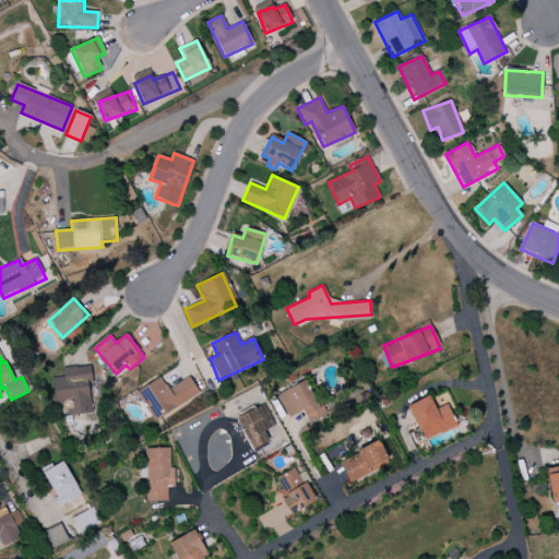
[(55,404),(70,403),(71,416),(92,414),(88,366),(63,368),(63,378),(52,378),(55,404)]
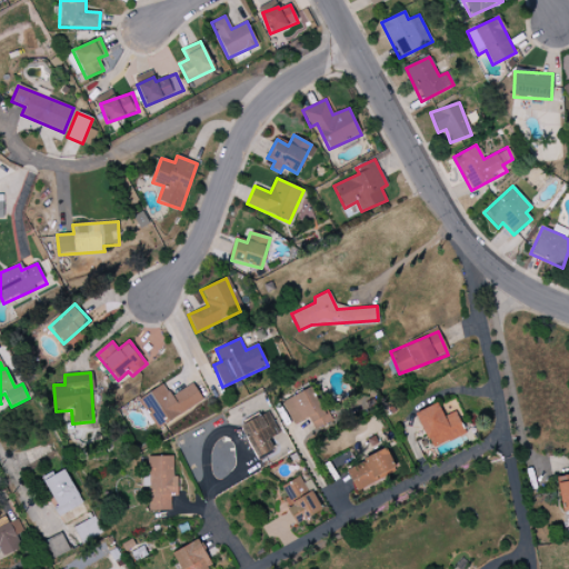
[(157,429),(203,401),(192,385),(171,398),(163,385),(139,399),(157,429)]
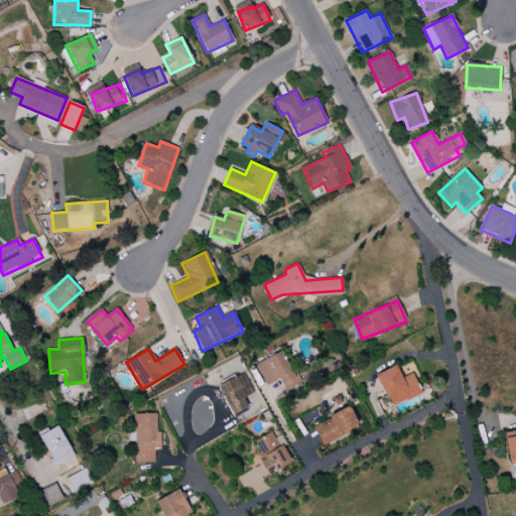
[(265,385),(280,379),(284,390),(297,384),(284,352),(256,363),(265,385)]
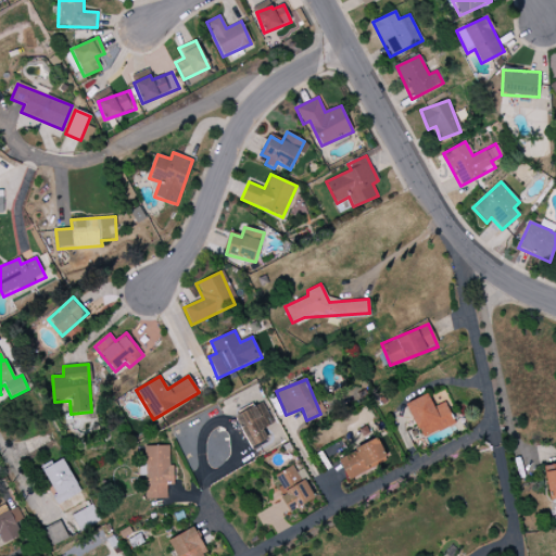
[(405,404),(422,439),(454,424),(444,402),(432,407),(427,394),(405,404)]
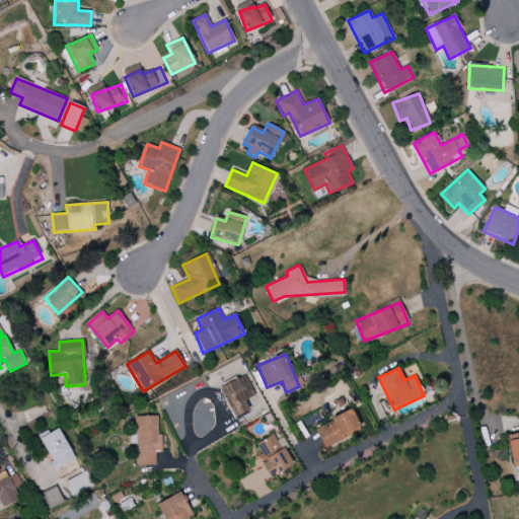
[(244,401),(254,395),(243,375),(219,389),(234,418),(249,411),(244,401)]
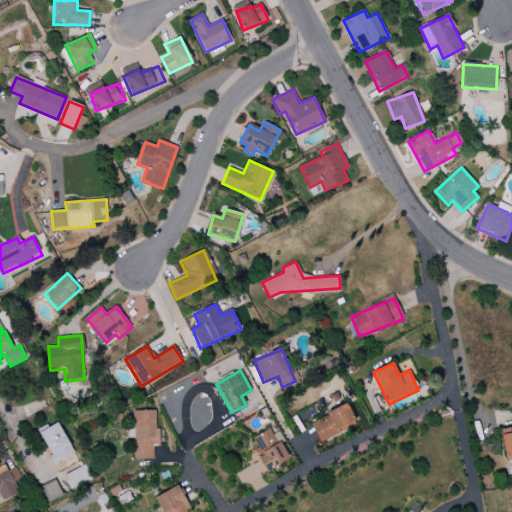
[(311,422),(320,442),(357,425),(347,404),(311,422)]
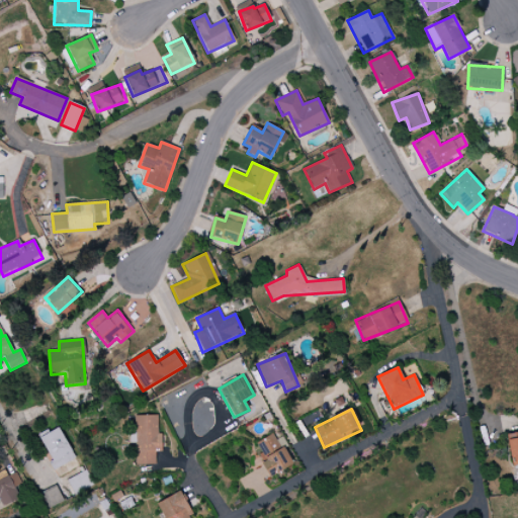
[(159,415),(135,416),(136,465),(156,465),(155,450),(160,449),(159,415)]
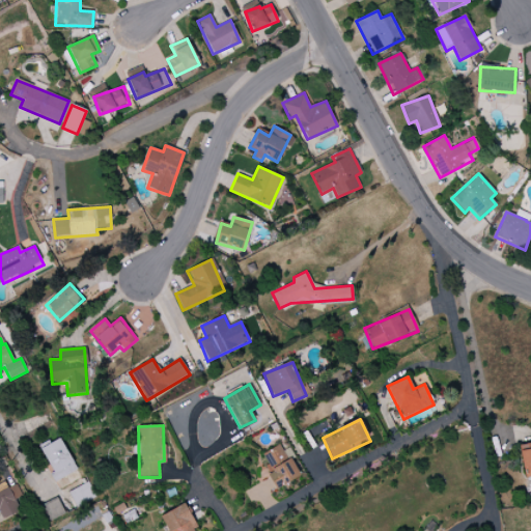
[(57,481),(77,470),(60,439),(39,450),(57,481)]
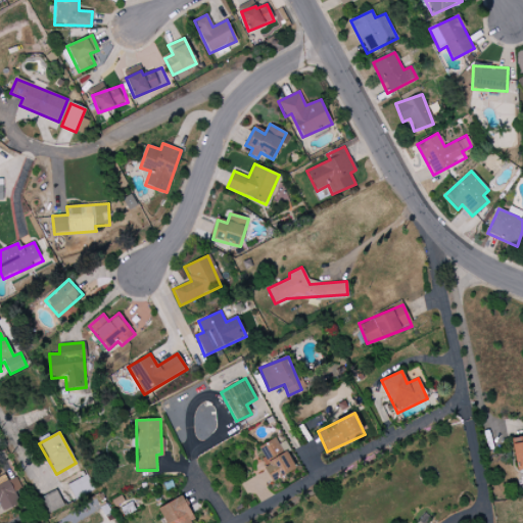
[(272,481),(294,470),(278,437),(255,448),(272,481)]
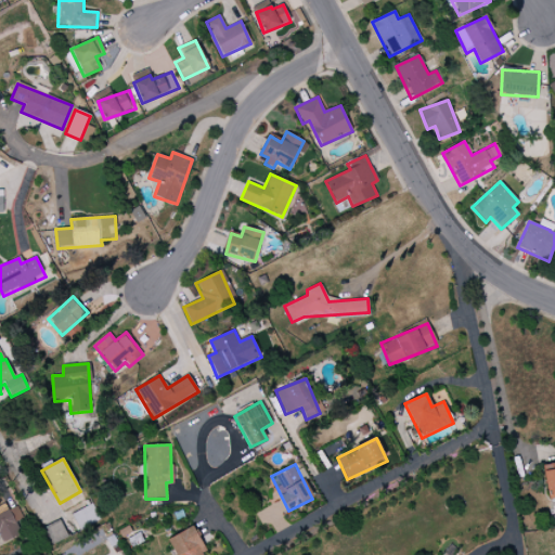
[(554,464),(543,466),(547,498),(554,497),(554,464)]
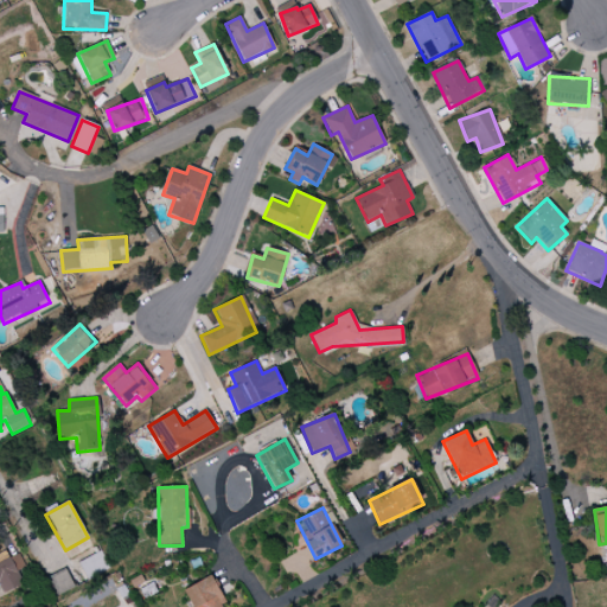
[(0,553),(0,589),(1,593),(24,586),(19,572),(25,569),(20,554),(8,557),(6,551),(0,553)]
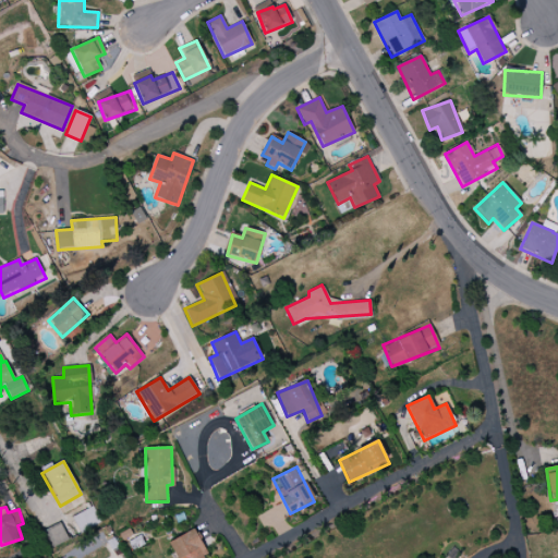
[(85,528),(98,520),(92,508),(79,514),(85,528)]
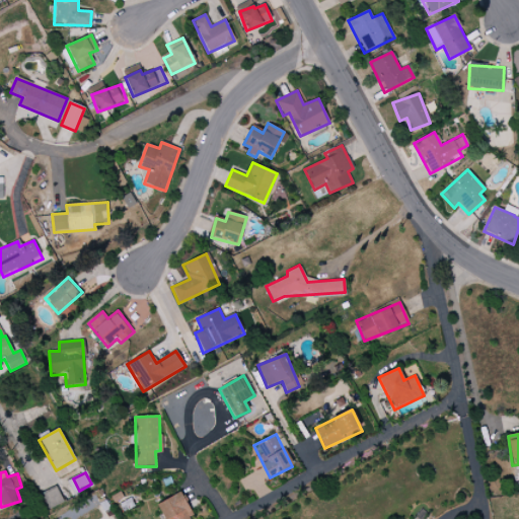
[(64,503),(57,488),(39,496),(46,511),(64,503)]
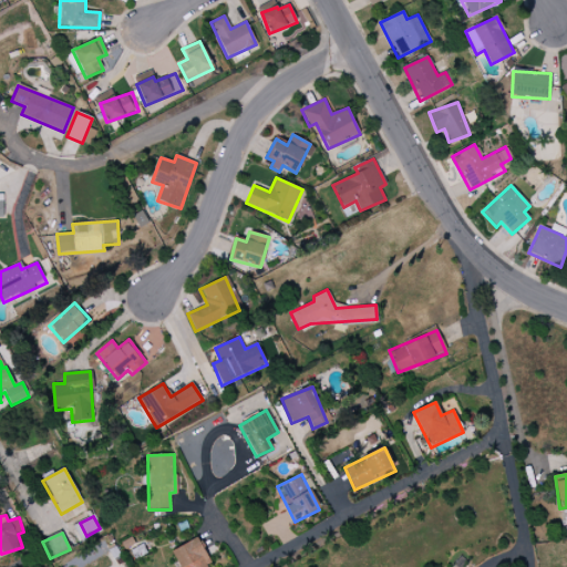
[(206,566),(206,565),(209,564),(198,538),(172,549),(178,566),(206,566)]
